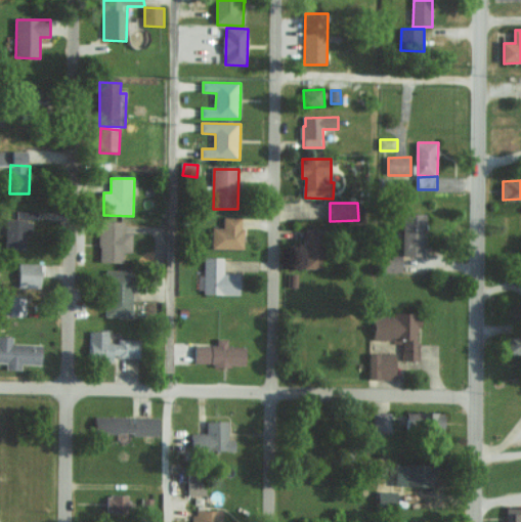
[(404,215),(403,258),(426,258),(427,215),(404,215)]
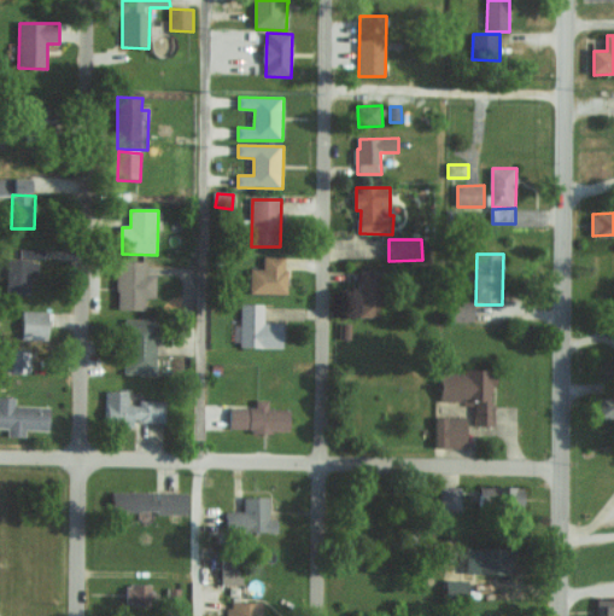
[(288,257),(264,257),(264,271),(252,271),(251,296),(287,296),(288,257)]
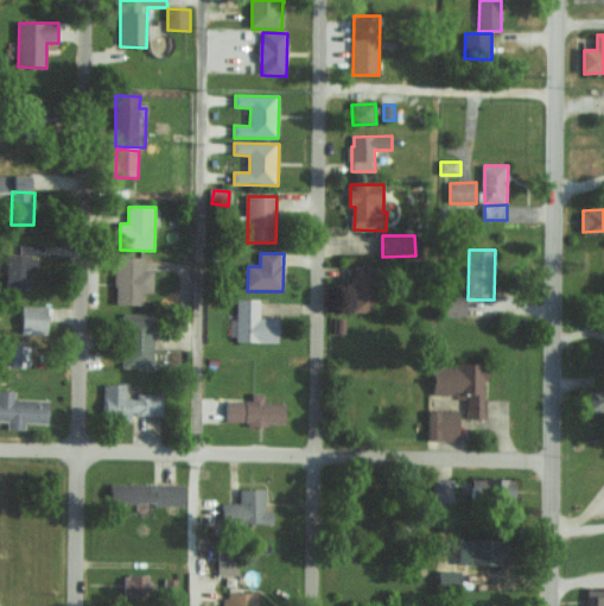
[(38,257),(10,256),(7,290),(30,291),(30,275),(37,275),(38,257)]
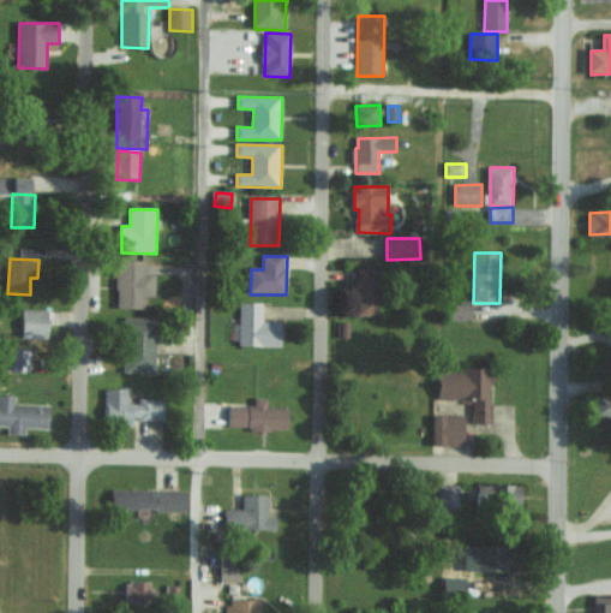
[(118,309),(147,309),(147,298),(156,298),(156,274),(145,274),(145,261),(119,261),(118,309)]
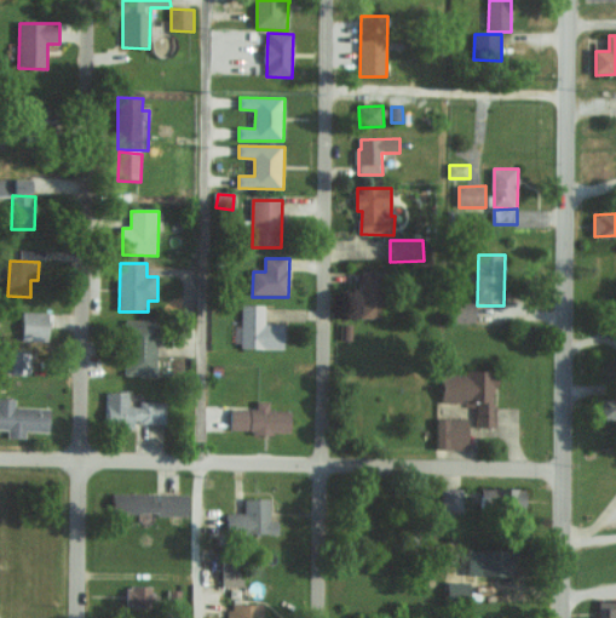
[(383,320),(385,273),(362,272),(361,319),(383,320)]
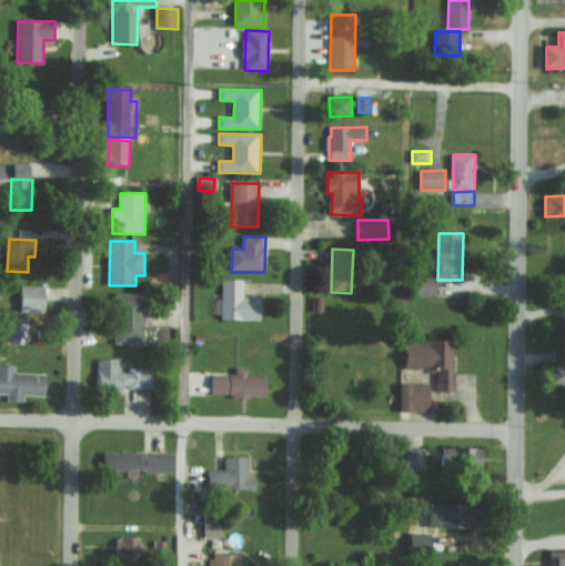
[(419,296),(437,296),(437,279),(419,279),(419,296)]
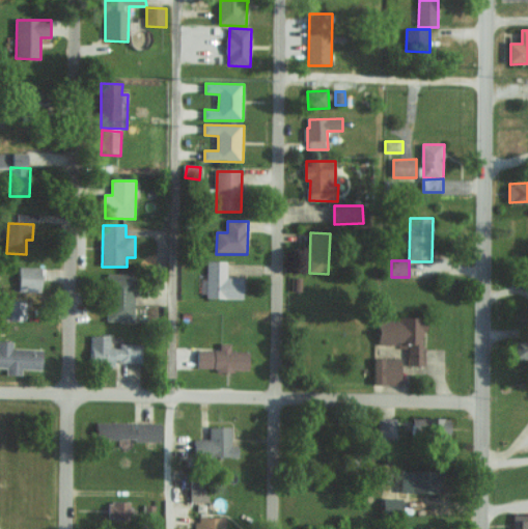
[(228,262),(209,262),(207,300),(244,301),(245,279),(228,278),(228,262)]
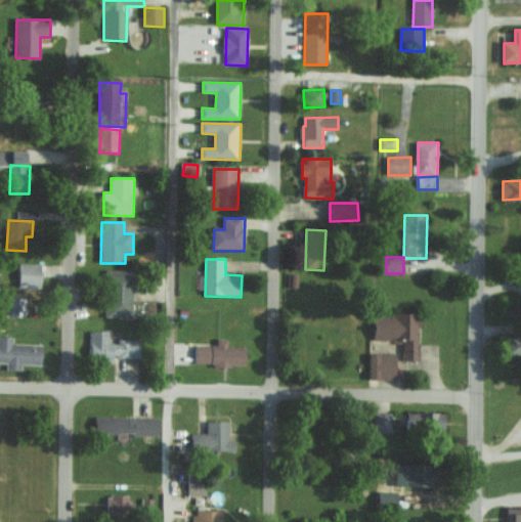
[(42,279),(42,265),(19,265),(19,279),(42,279)]
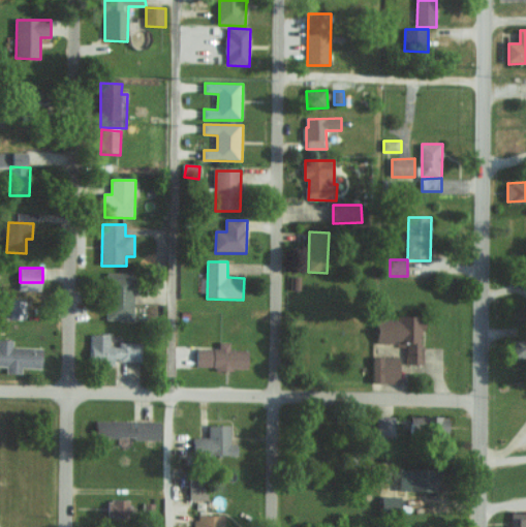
[(133,321),(134,274),(109,274),(107,321),(133,321)]
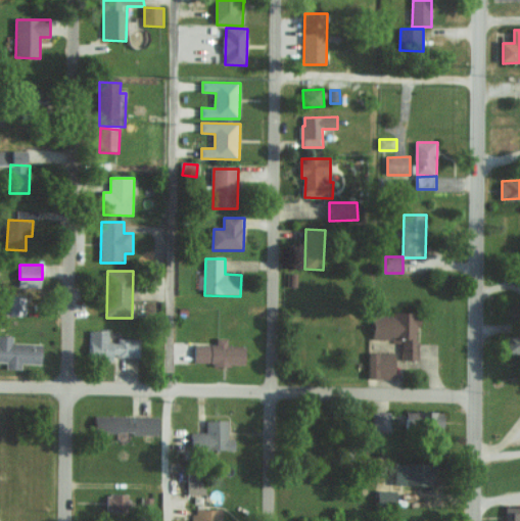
[(10,316),(27,315),(27,297),(10,297),(10,316)]
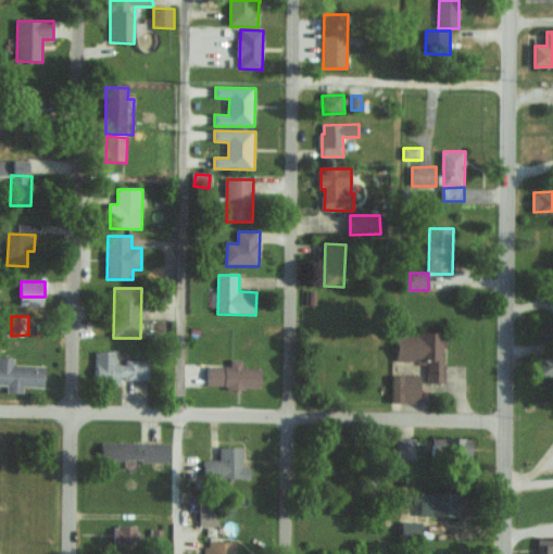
[(429,383),(444,383),(445,347),(448,347),(448,336),(399,335),(398,362),(429,363),(429,383)]
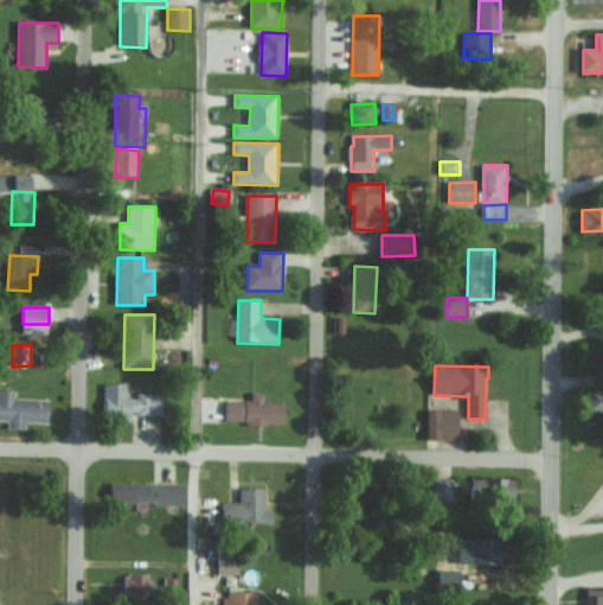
[(164,416),(165,395),(139,394),(139,399),(127,399),(127,386),(107,386),(106,418),(133,419),(133,415),(164,416)]
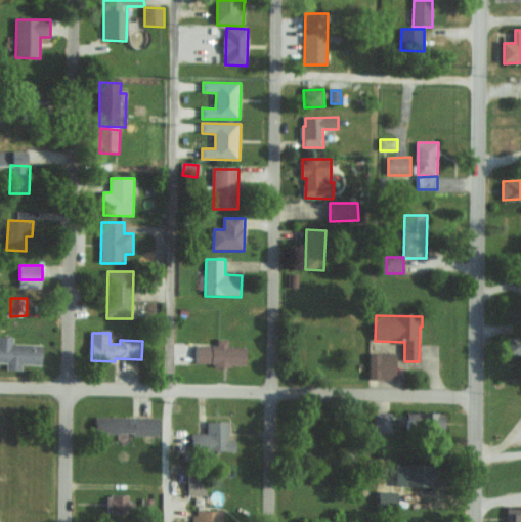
[(520,336),(508,336),(507,355),(520,355),(520,336)]
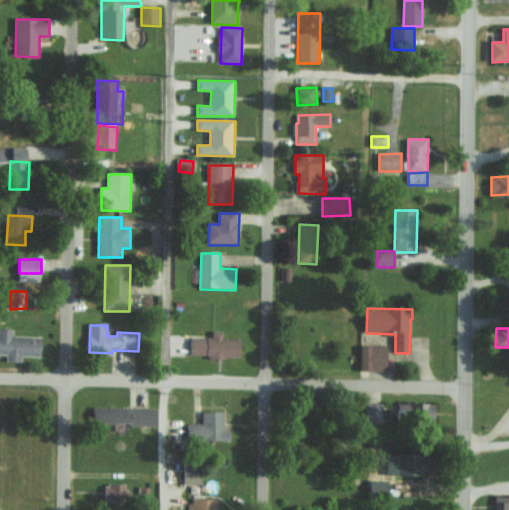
[(13,337),(14,330),(0,329),(0,355),(8,356),(8,363),(23,363),(23,357),(42,358),(43,338),(13,337)]
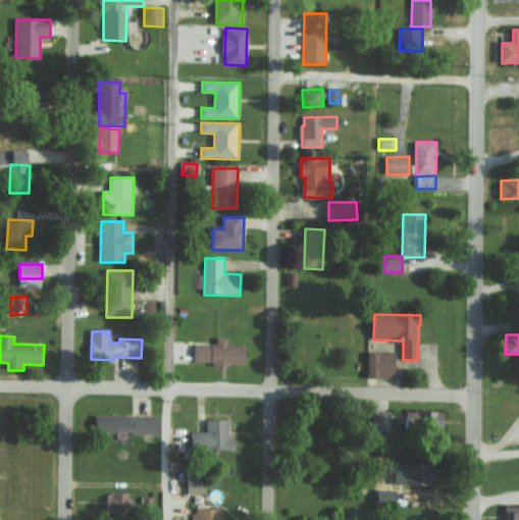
[(217,346),(196,346),(195,364),(246,366),(246,347),(228,346),(228,339),(217,339),(217,346)]
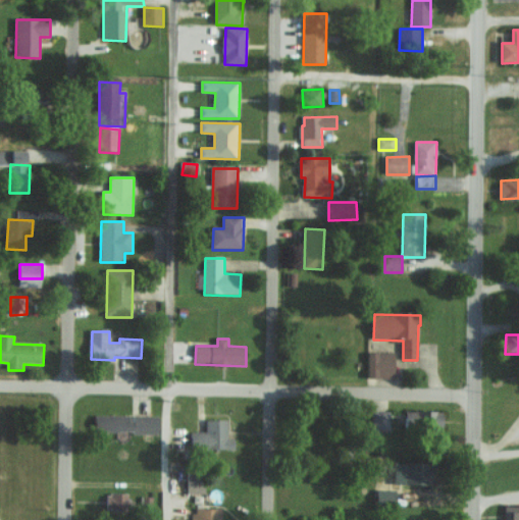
[(368,379),(395,379),(395,354),(369,353),(368,379)]
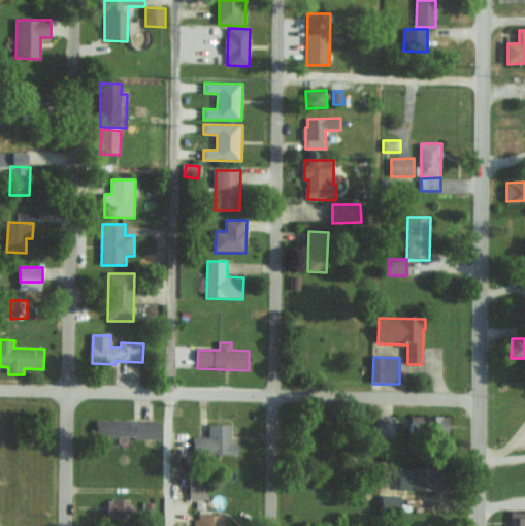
[(395,417),(378,418),(379,438),(395,437),(395,417)]
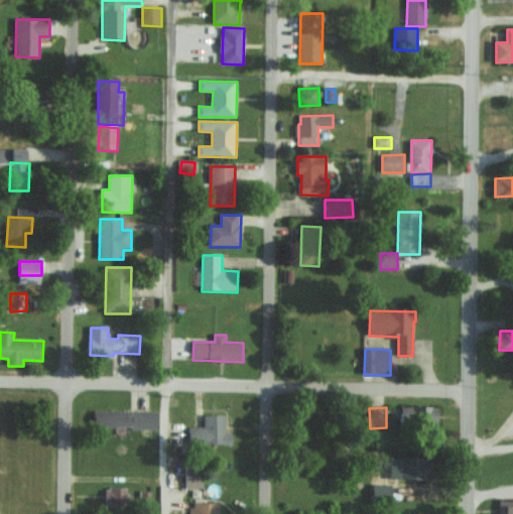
[(438,426),(439,410),(406,408),(405,424),(438,426)]
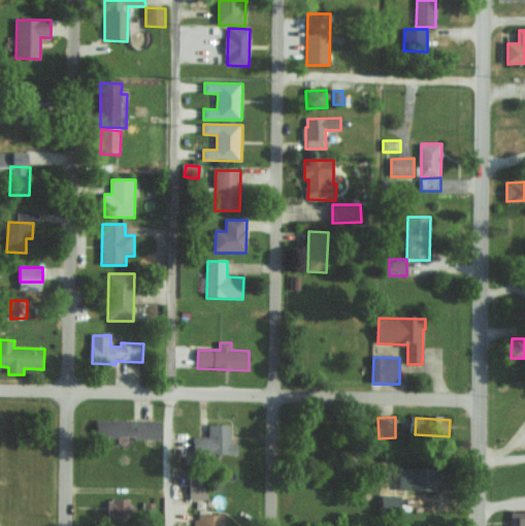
[(134,421),(97,421),(97,438),(162,439),(163,422),(134,421)]
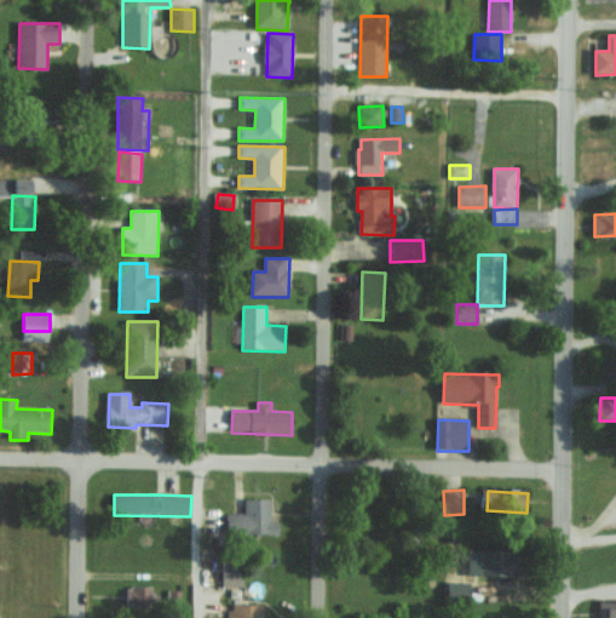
[(271,522),(271,501),(246,501),(246,514),(228,515),(229,537),(280,536),(280,522),(271,522)]
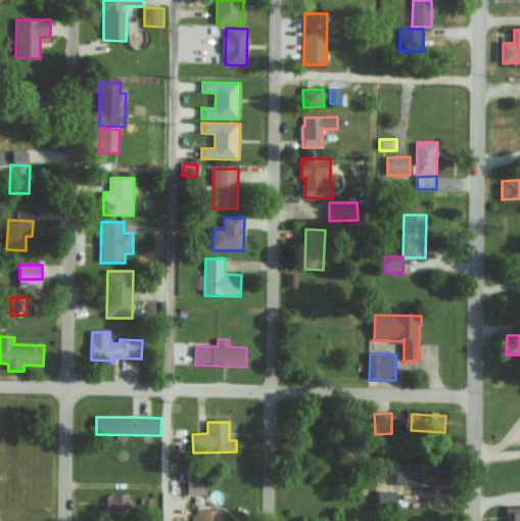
[(438,487),(438,465),(405,465),(405,487),(438,487)]
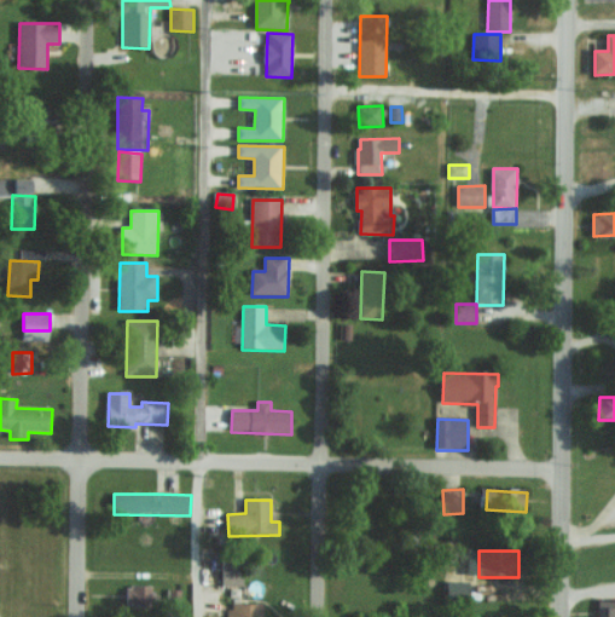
[(224,587),(243,587),(243,563),(222,563),(224,587)]
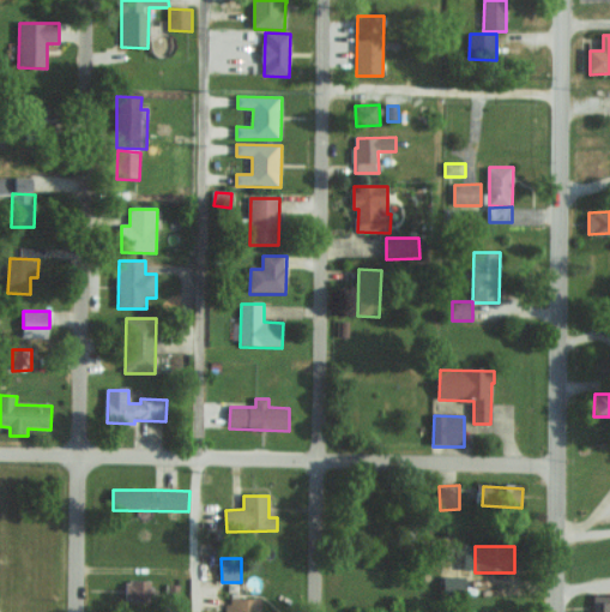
[(466,577),(445,577),(444,593),(466,594),(466,577)]
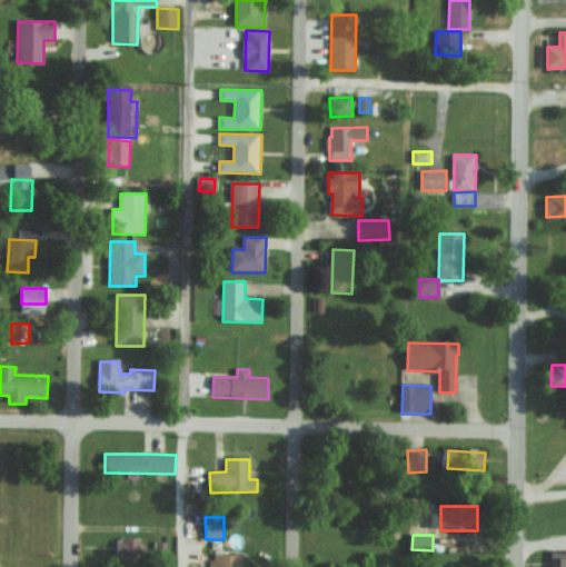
[(139,557),(140,540),(117,539),(117,557),(139,557)]
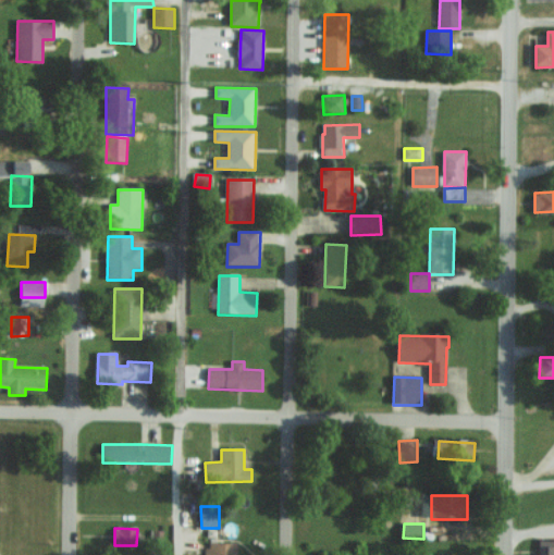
[(553,540),(539,541),(539,554),(553,554),(553,540)]
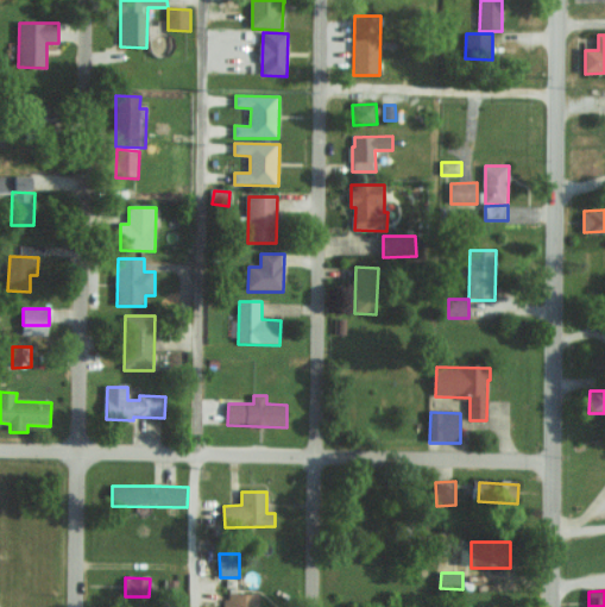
[(258,606),(259,595),(226,595),(225,606),(258,606)]
